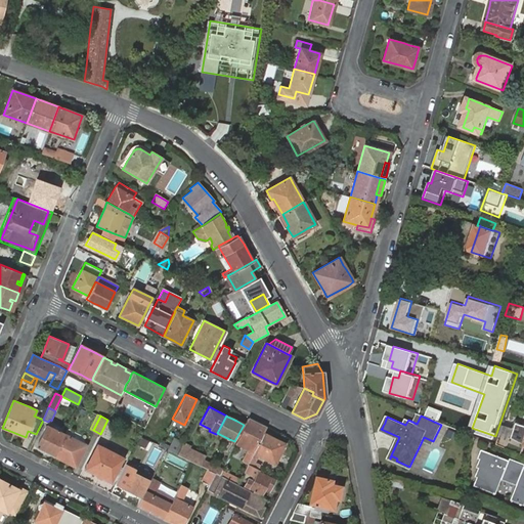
[(266,427),(248,419),(235,443),(248,449),(242,461),(248,464),(254,452),(263,433),(266,427)]
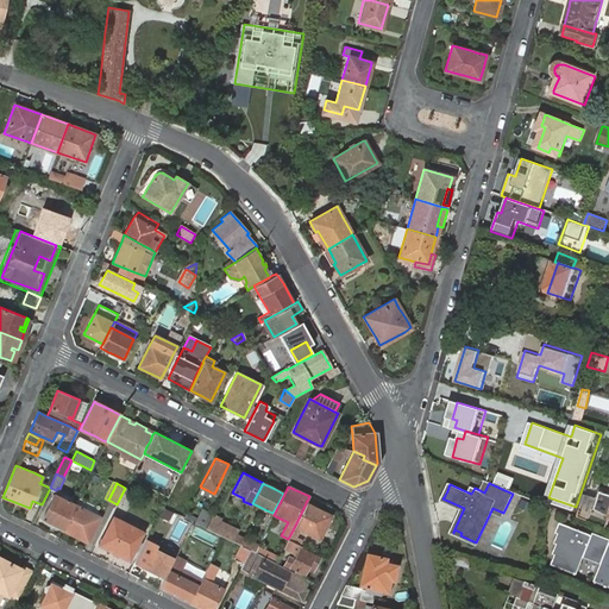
[(69,502),(75,504),(77,497),(79,495),(80,493),(77,491),(74,497),(57,490),(55,495),(64,500),(69,502)]
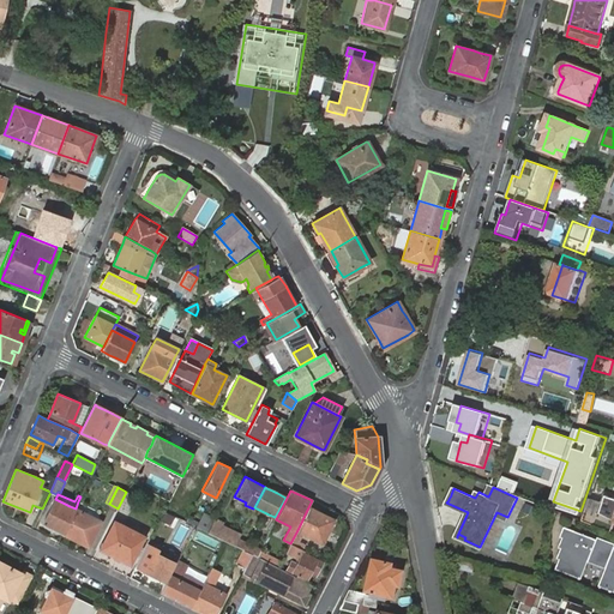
[(601,501),(590,498),(582,521),(612,533),(613,523),(613,498),(606,495),(605,501),(601,500),(601,501)]
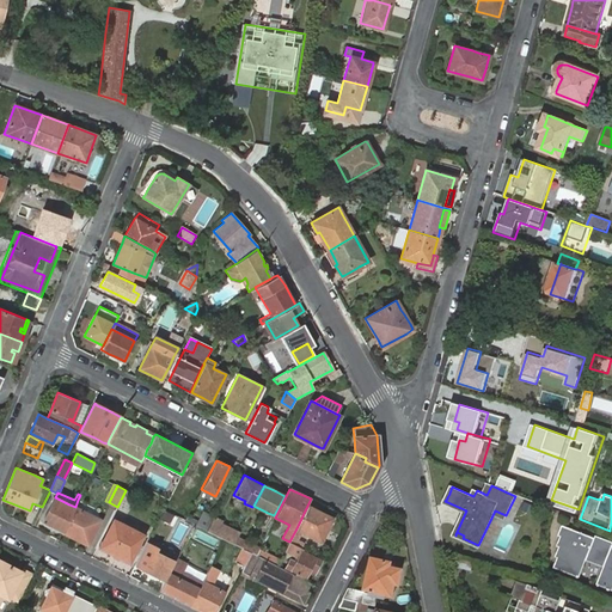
[(42,522),(62,532),(75,507),(69,505),(65,502),(55,497),(54,497),(42,522)]
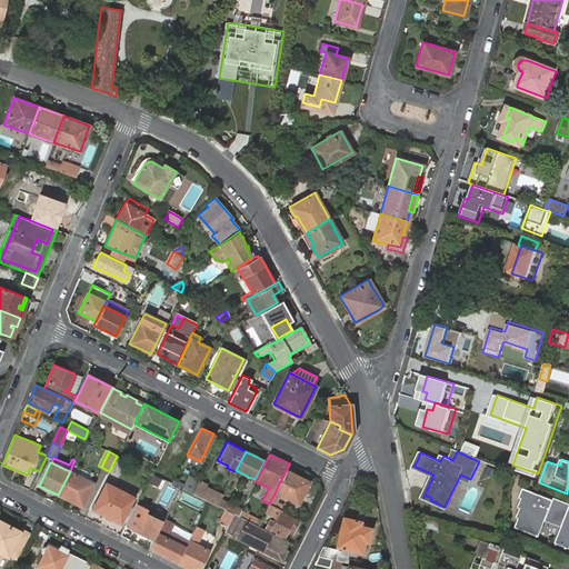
[(308,481),(286,470),(276,491),(280,493),(298,502),(308,481)]
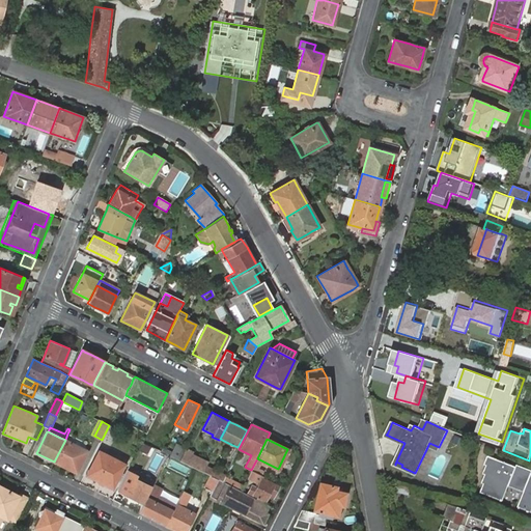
[(65,440),(54,462),(77,473),(87,451),(65,440)]
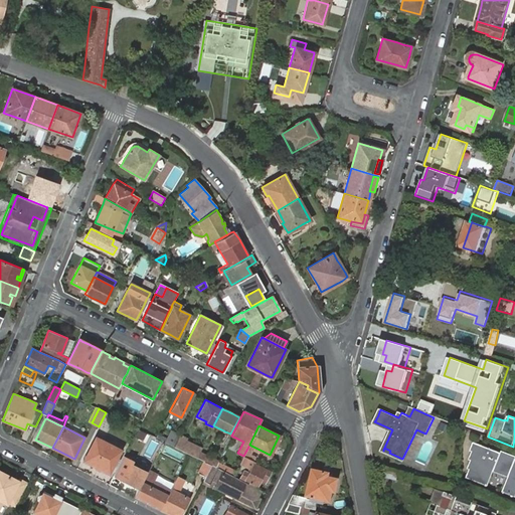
[(142,440),(145,433),(137,430),(134,437),(142,440)]
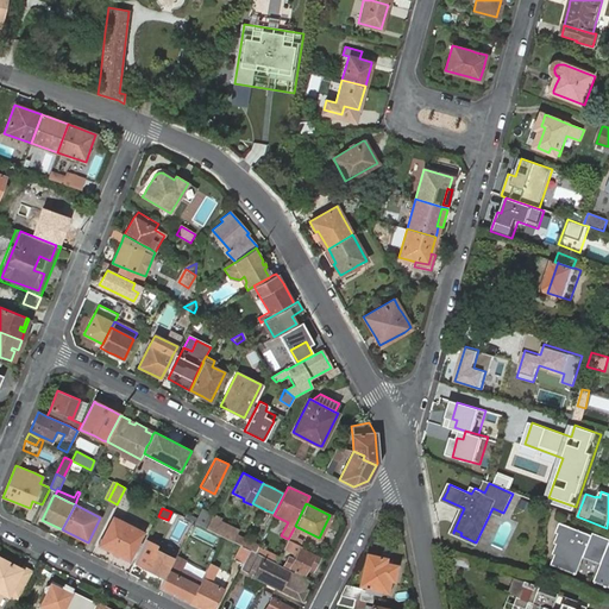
[(202,508),(196,518),(194,522),(206,528),(213,514),(202,508)]
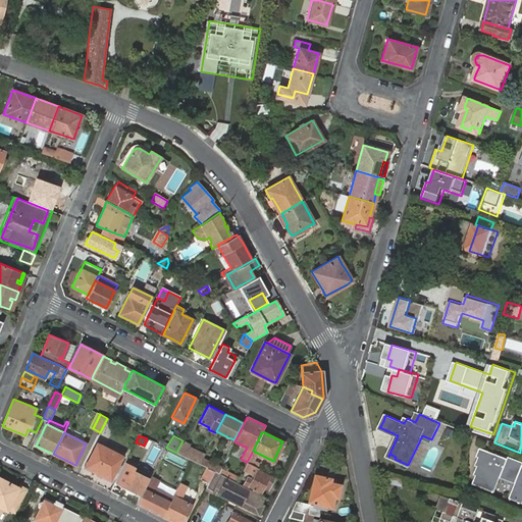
[(158,444),(148,438),(145,446),(154,451),(158,444)]
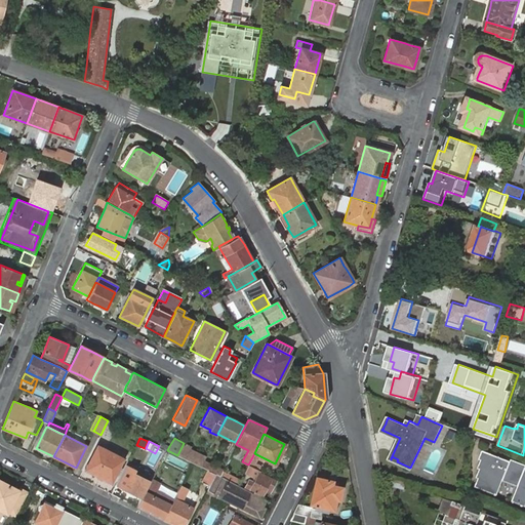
[(191,446),(184,443),(177,455),(192,462),(201,467),(204,460),(206,456),(190,448),(191,446)]
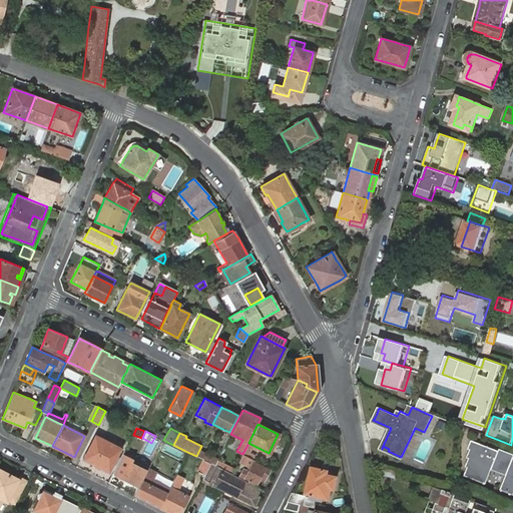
[(95,436),(83,459),(108,471),(111,464),(116,455),(119,448),(95,436)]
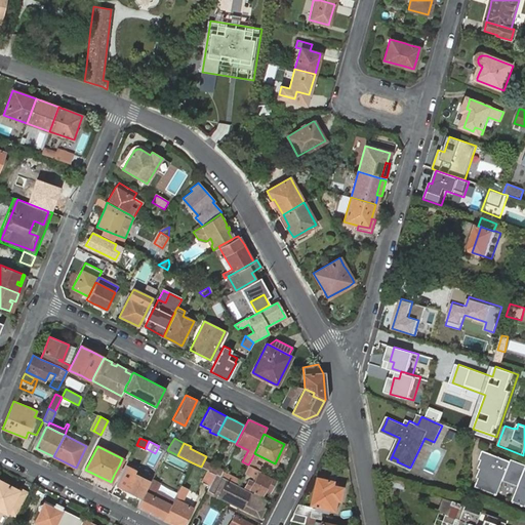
[(524,467),(483,450),(480,459),(482,460),(479,468),(481,469),(478,478),(480,478),(476,486),(497,495),(503,480),(519,486),(513,501),(524,506),(524,467)]
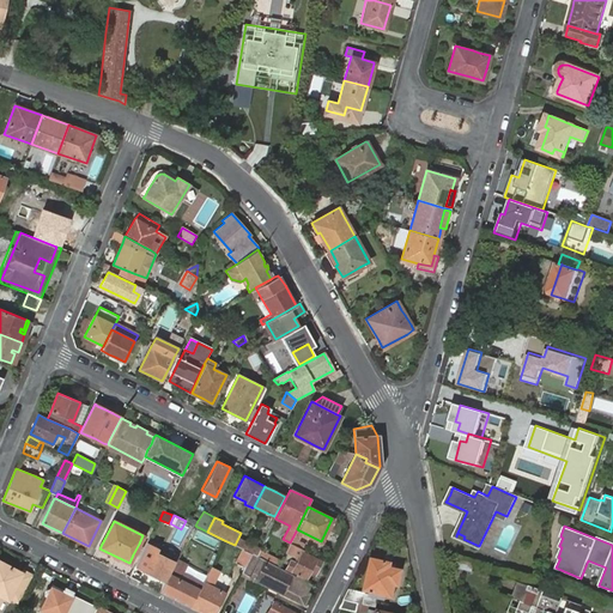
[(297,529),(290,542),(297,546),(301,548),(302,550),(304,544),(298,541),(302,532),(297,529)]
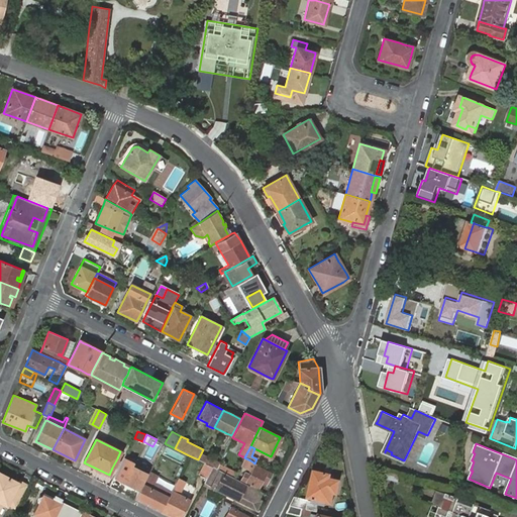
[(219,462),(201,453),(198,459),(205,463),(212,467),(217,469),(219,463),(219,462)]
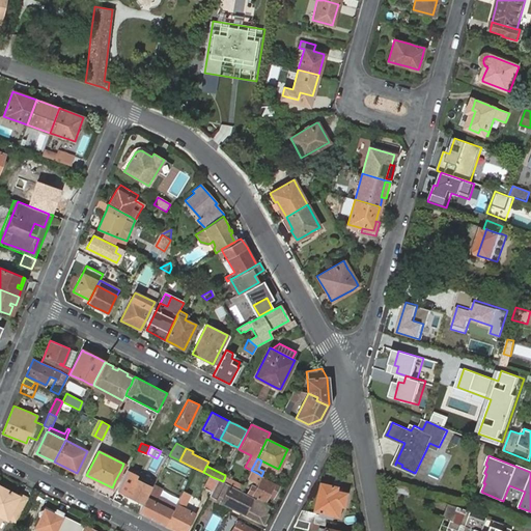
[(257,473),(251,470),(248,477),(254,480),(256,474),(257,473)]
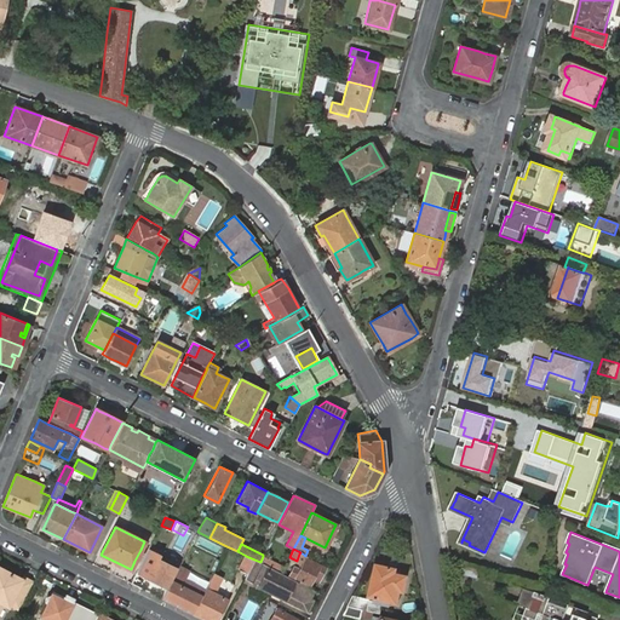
[(149,554),(147,554),(137,572),(144,577),(165,586),(176,568),(158,560),(160,554),(151,550),(149,554)]
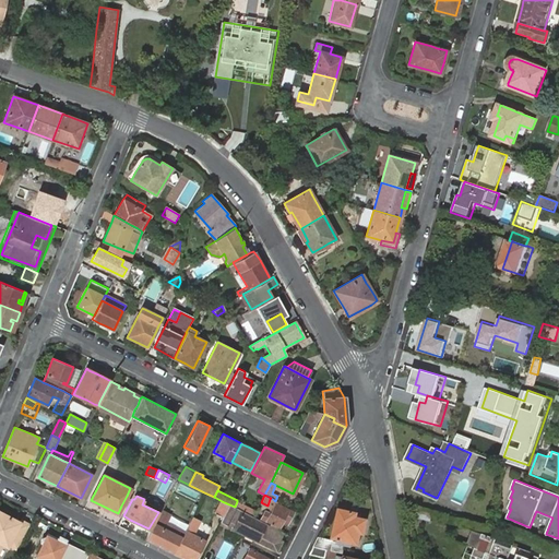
[(229,504),(222,501),(215,513),(223,516),(229,504)]
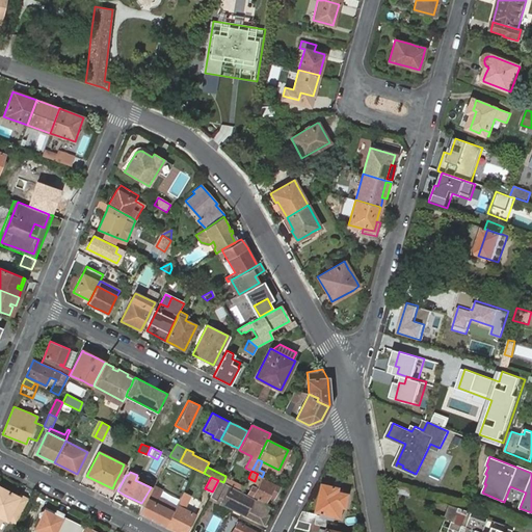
[(244,486),(225,477),(223,482),(225,484),(241,491),(244,486)]
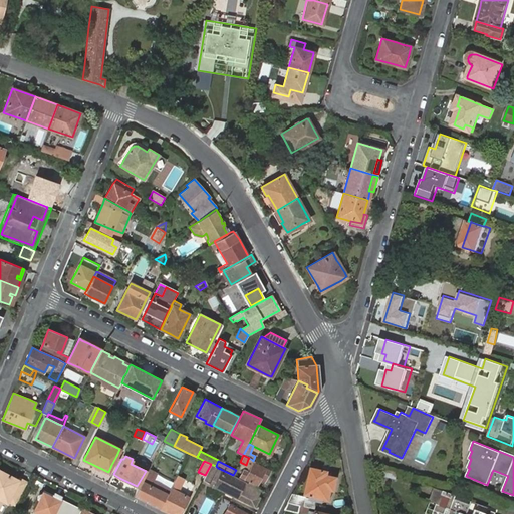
[(243,470),(240,477),(245,480),(256,485),(259,479),(263,482),(268,471),(253,463),(248,472),(243,470)]
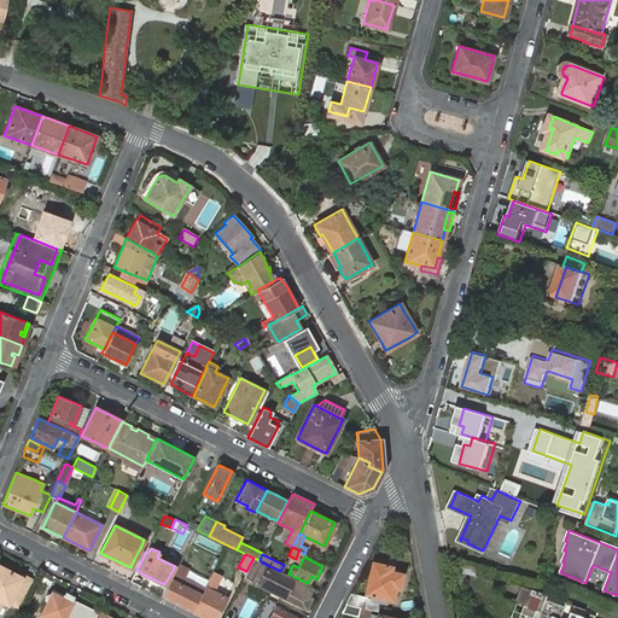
[(262,563),(260,560),(254,558),(246,571),(244,577),(252,582),(305,608),(310,598),(308,596),(313,588),(280,571),(262,563)]
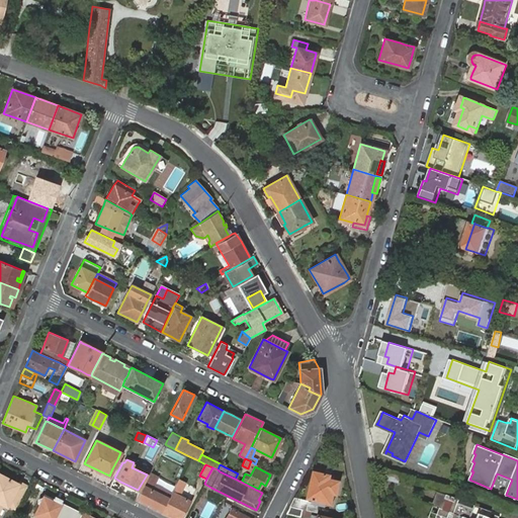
[(399,483),(401,473),(387,470),(384,480),(399,483)]
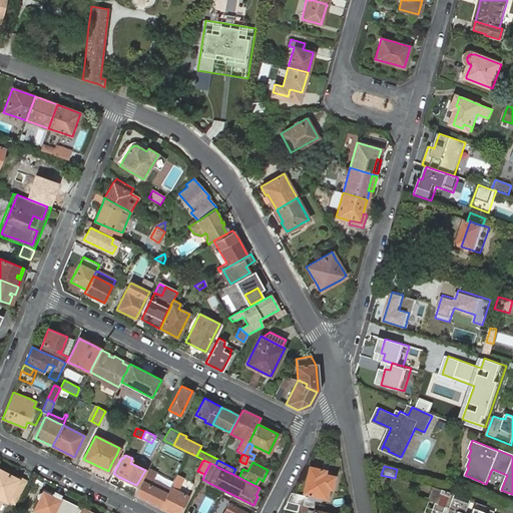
[(133,495),(153,505),(159,494),(165,481),(161,479),(160,483),(153,479),(156,473),(147,468),(144,475),(133,495)]
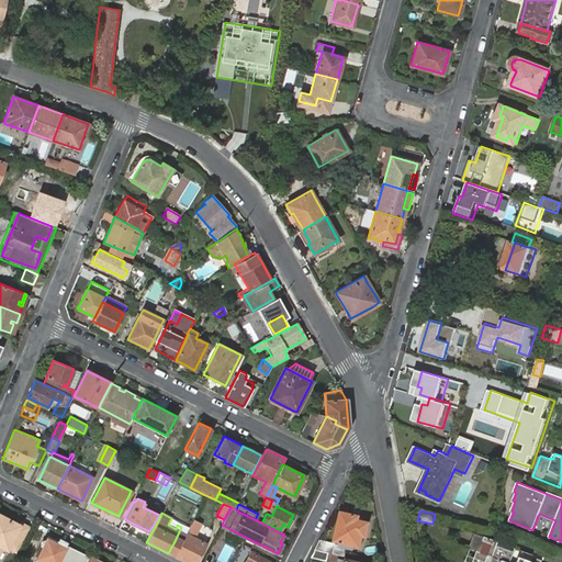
[(316,550),(329,552),(344,555),(346,548),(355,549),(356,544),(361,546),(363,535),(367,536),(369,524),(359,521),(359,517),(344,513),(337,540),(343,541),(343,542),(341,546),(321,541),(316,550)]
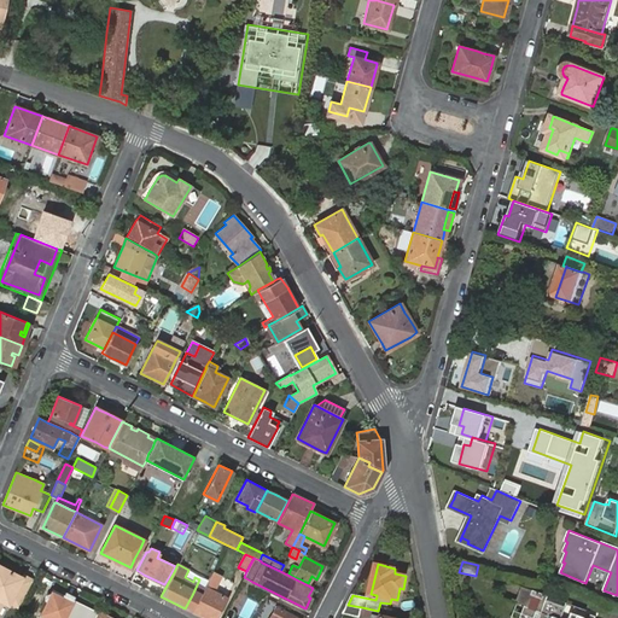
[(12,605),(19,608),(34,581),(22,575),(21,577),(0,566),(0,607),(4,601),(9,604),(12,605)]
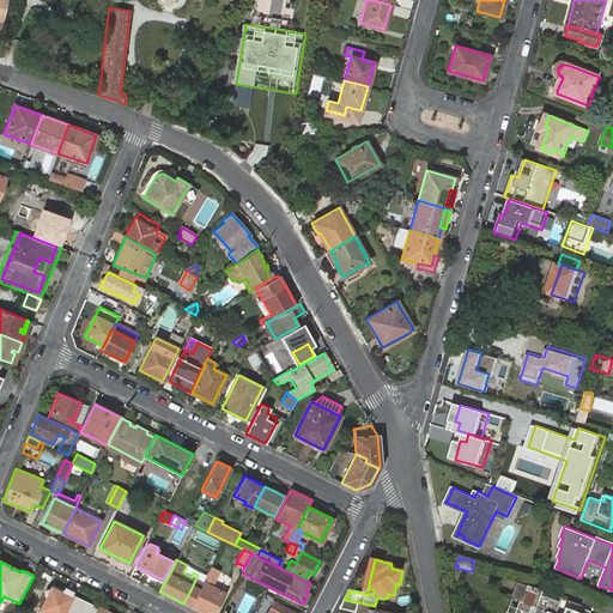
[(218,571),(211,566),(204,582),(202,582),(196,593),(190,607),(202,612),(213,612),(224,593),(211,586),(218,571)]
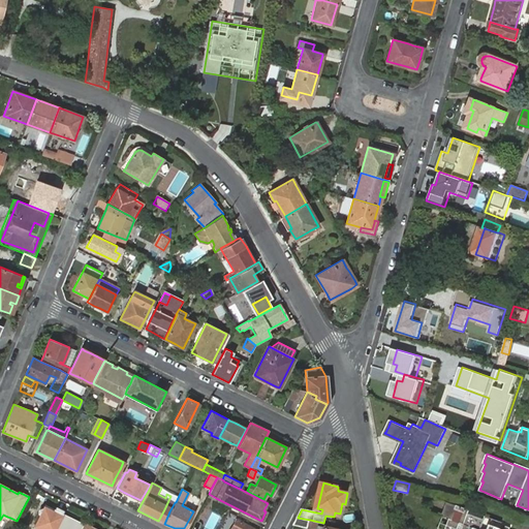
[(450,519),(446,528),(511,528),(512,528),(504,525),(503,528),(492,525),(490,528),(481,528),(486,520),(469,514),(471,509),(449,502),(444,516),(450,519)]
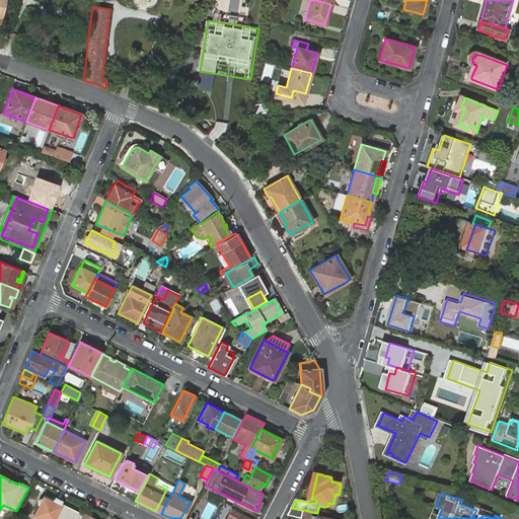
[(79,518),(82,514),(61,503),(45,495),(43,499),(40,505),(33,516),(41,518),(79,518)]
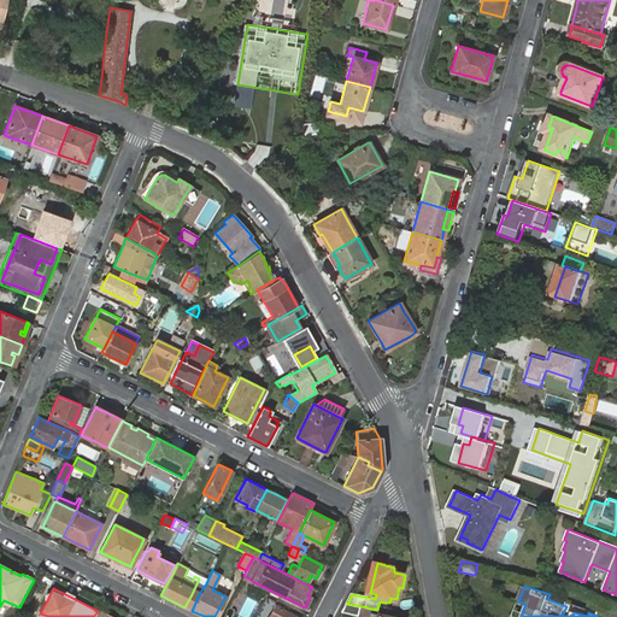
[(347,604),(344,612),(359,616),(362,606),(347,604)]
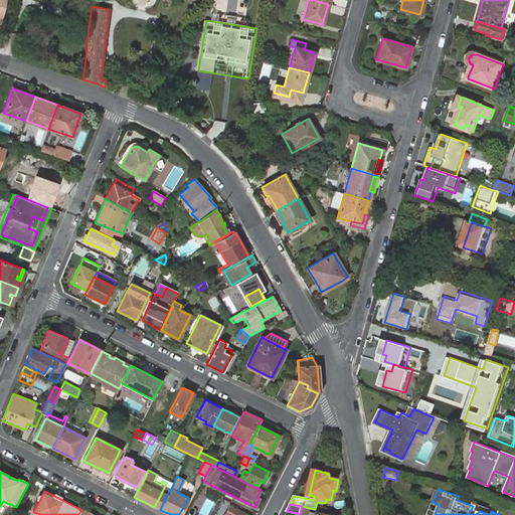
[(247,514),(229,506),(224,514),(247,514)]
